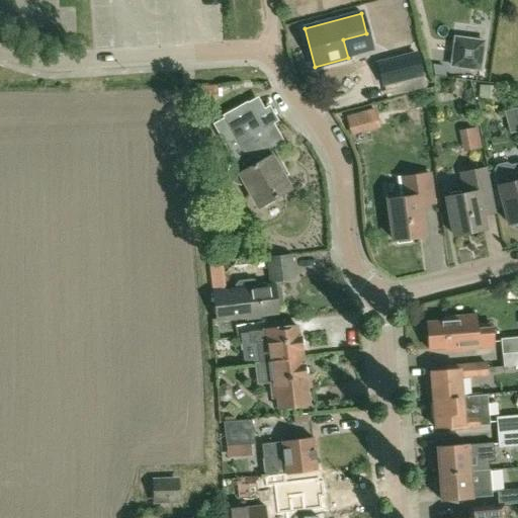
[(452,53),(450,68),(481,72),(484,41),(469,39),(468,48),(460,54),(452,53)]
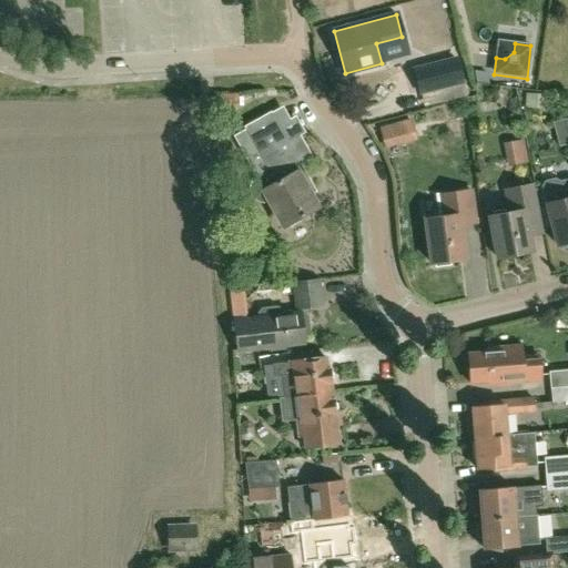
[(455,60),(414,71),(419,92),(462,82),(455,60)]
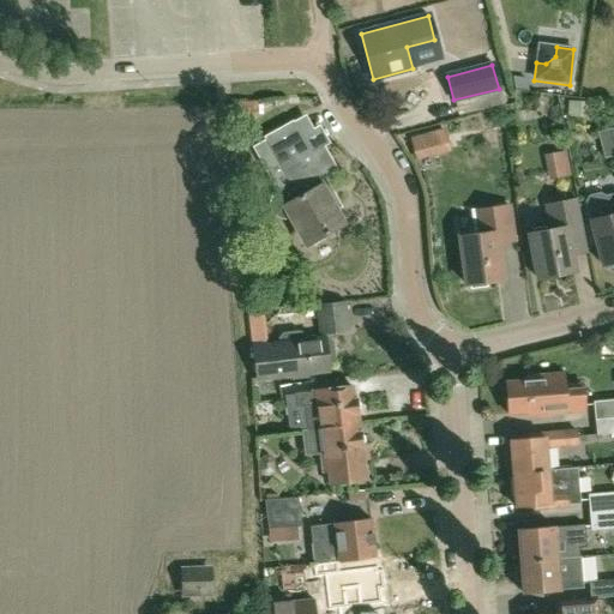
[(569,102),(567,116),(585,118),(587,102),(569,102)]
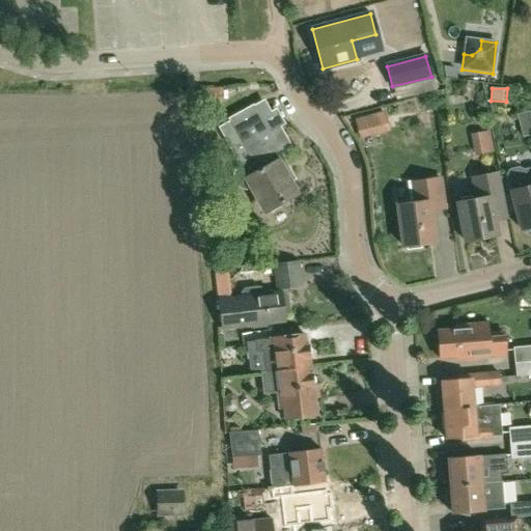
[(253,107),(229,120),(251,159),(239,166),(238,166),(236,167),(236,168),(235,169),(234,169),(234,170),(233,171),(233,172),(232,173),(232,175),(232,176),(232,177),(232,178),(232,179),(233,180),(233,182),(233,183),(234,184),(234,185),(235,186),(236,187),(238,187),(239,188),(240,189),(241,189),(242,190),(243,190),(244,190),(245,190),(246,190),(247,190),(248,190),(262,214),(266,213),(296,196),(288,184),(294,180),(278,150),(288,144),(280,129),(269,135),(253,107)]
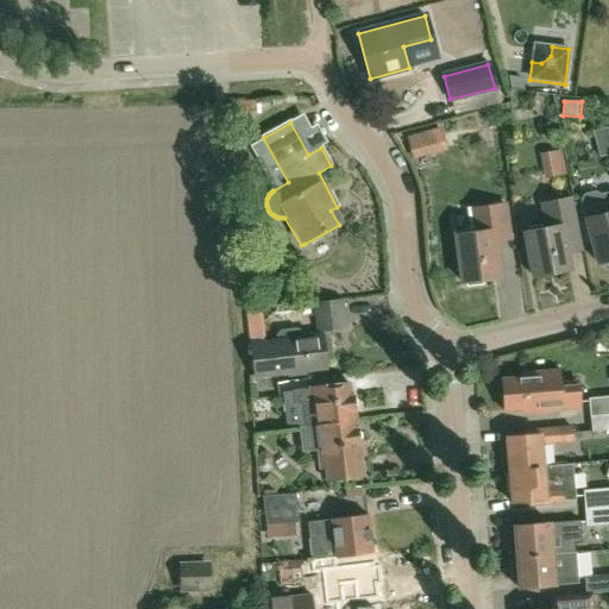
[(608,126),(591,130),(595,152),(608,150),(608,126)]
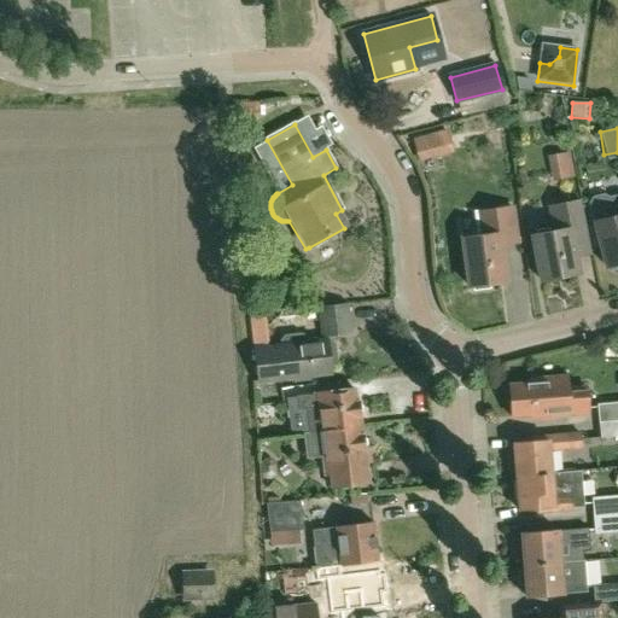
[(447,129),(412,139),(419,162),(453,152),(447,129)]
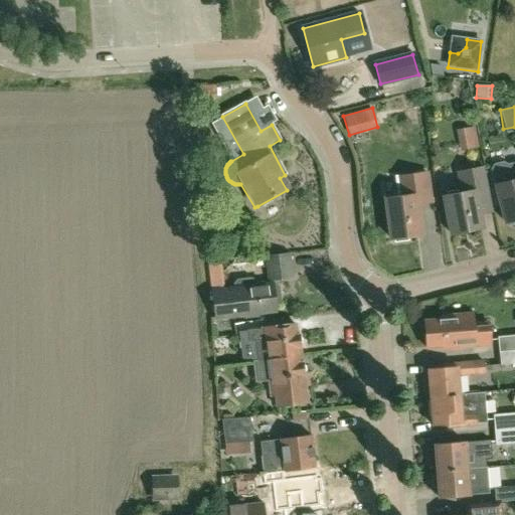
[(457,128),(461,148),(475,145),(472,125),(457,128)]
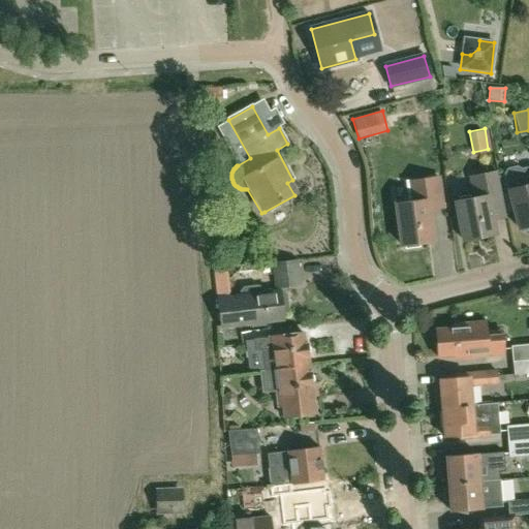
[(528,165),(521,167),(517,165),(507,167),(504,172),(518,227),(528,223),(528,165)]
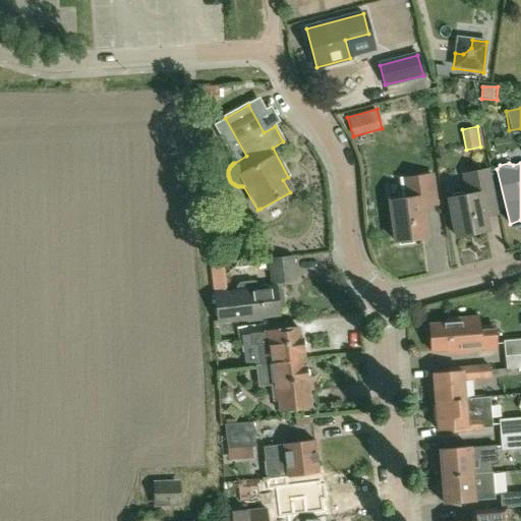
[(463,173),(467,195),(449,198),(457,236),(487,230),(485,215),(497,213),(488,168),(463,173)]
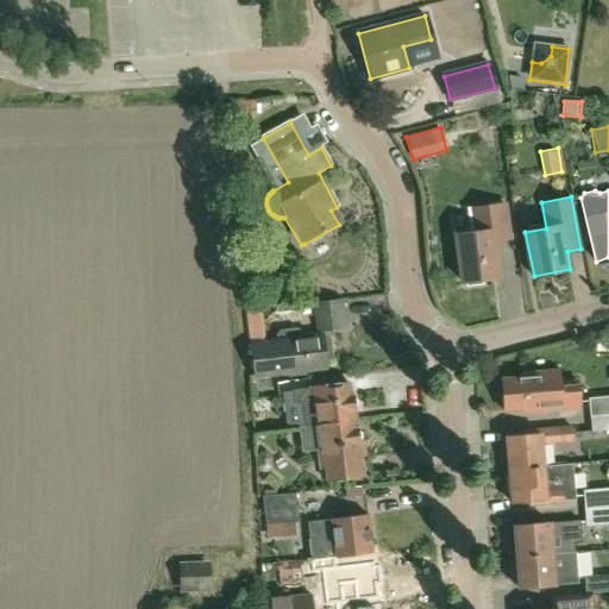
[(483,284),(482,280),(497,277),(493,239),(509,238),(504,203),(468,208),(471,233),(456,234),(462,282),(466,282),(466,286),(483,284)]
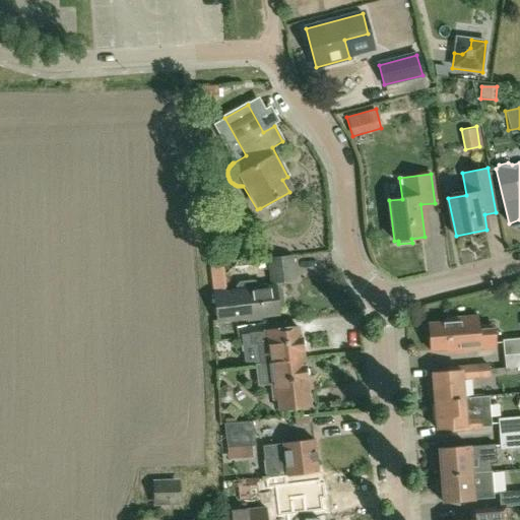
[(272,283),(294,280),(290,257),(269,259),(272,283)]
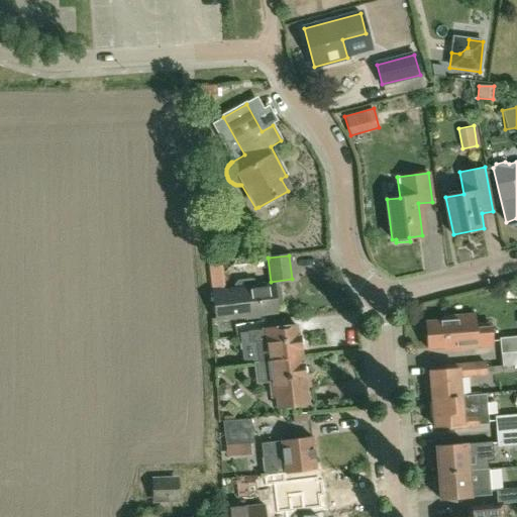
[(222,283),(221,260),(206,261),(207,283),(222,283)]
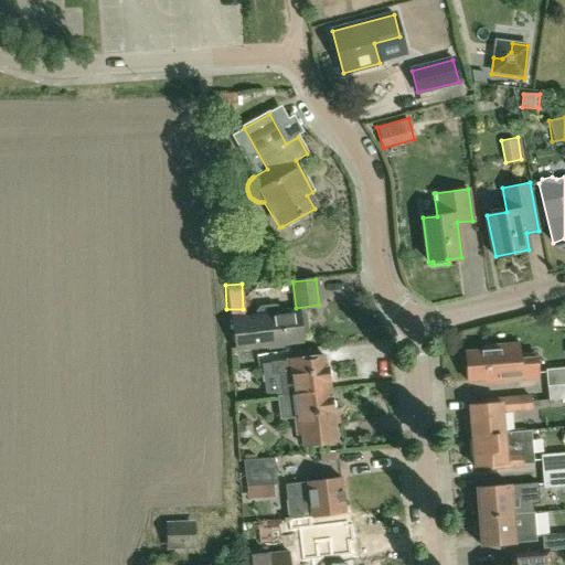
[(299,312),(280,315),(279,310),(276,307),(260,308),(257,312),(258,317),(233,320),(236,349),(302,342),(301,334),(305,333),(308,330),(306,316),(302,312),(299,313),(299,312)]
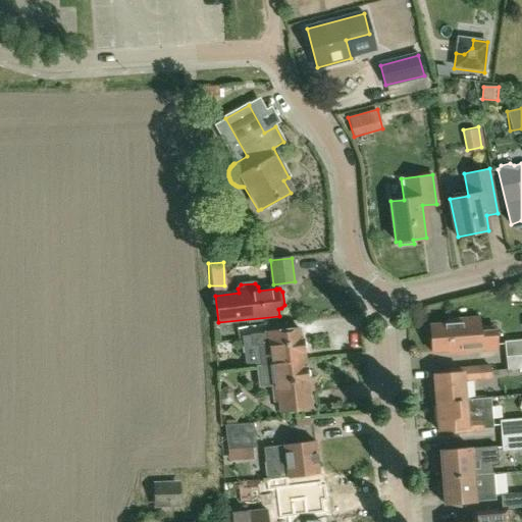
[(449,357),(499,352),(496,325),(480,326),(479,317),(429,322),(432,352),(448,351),(449,357)]
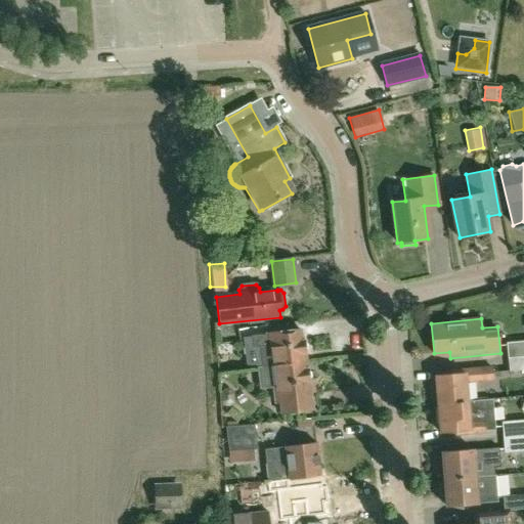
[(304,344),(303,342),(301,343),(300,332),(252,338),(253,350),(260,349),(262,366),(258,367),(258,368),(306,362),(305,353),(307,350),(307,346),(304,344)]
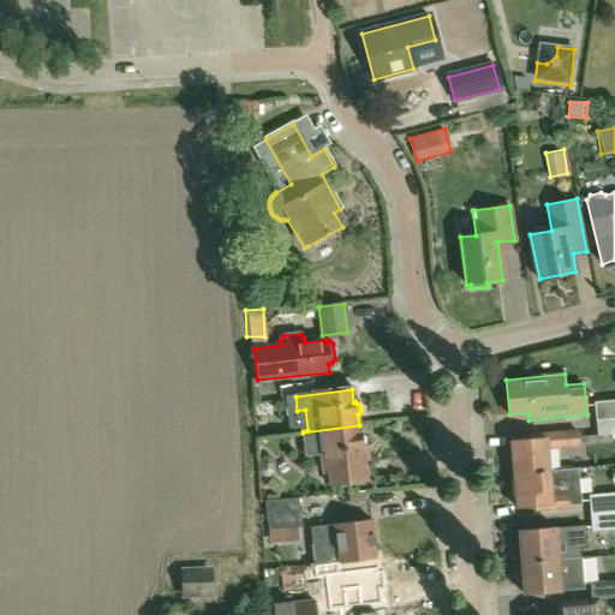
[(614,400),(593,402),(596,421),(614,418),(614,400)]
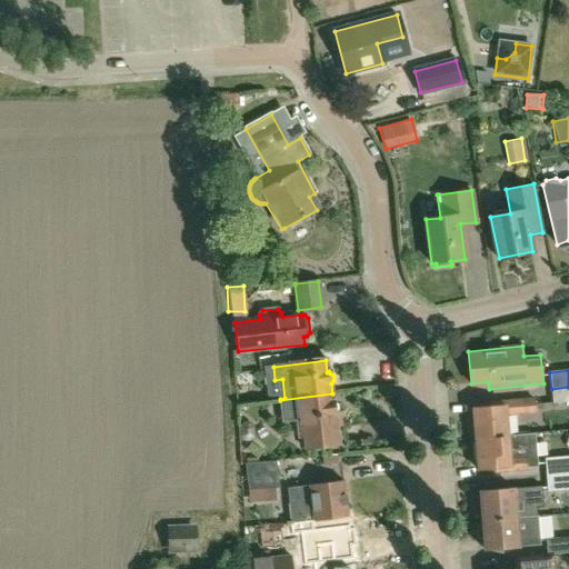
[(568,401),(568,387),(551,389),(552,403),(568,401)]
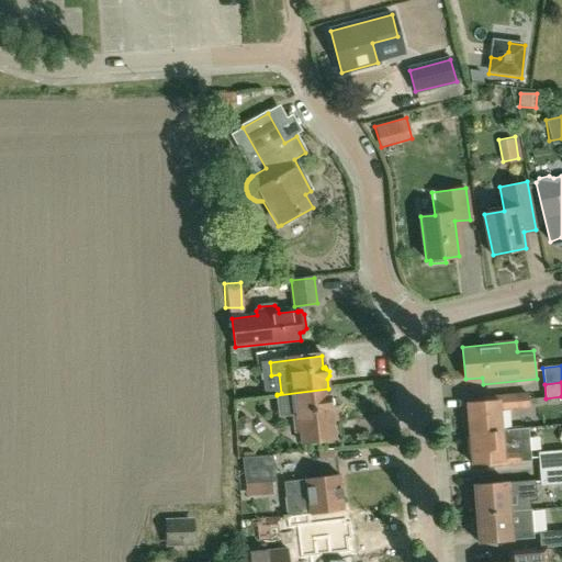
[(328,389),(277,395),(280,416),(299,413),(302,444),(335,439),(330,411),(334,407),(333,402),(329,400),(328,389)]
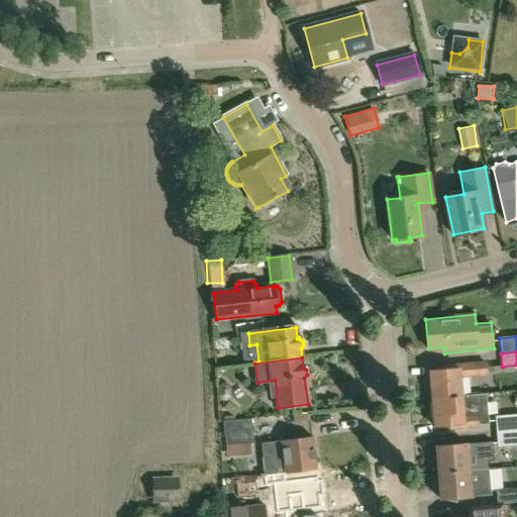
[(461,396),(459,376),(470,375),(488,374),(487,364),(444,367),(445,370),(431,371),(433,399),(461,396)]
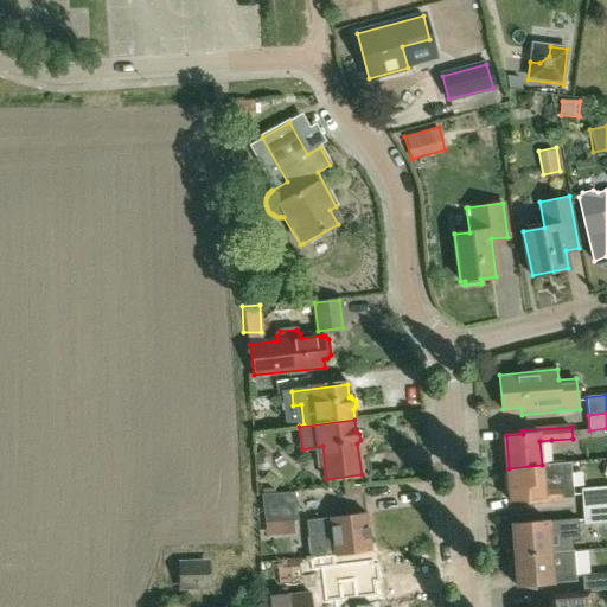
[(553,464),(542,465),(509,468),(511,503),(528,500),(528,503),(562,500),(562,499),(573,498),(570,464),(553,464)]
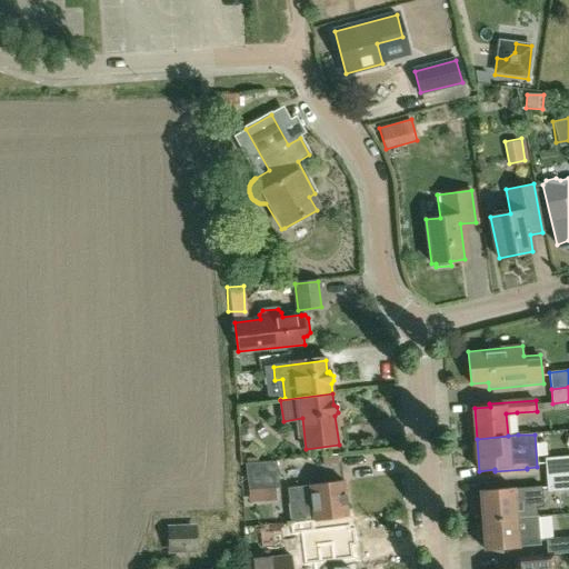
[(568,456),(545,458),(546,475),(568,472),(568,456)]
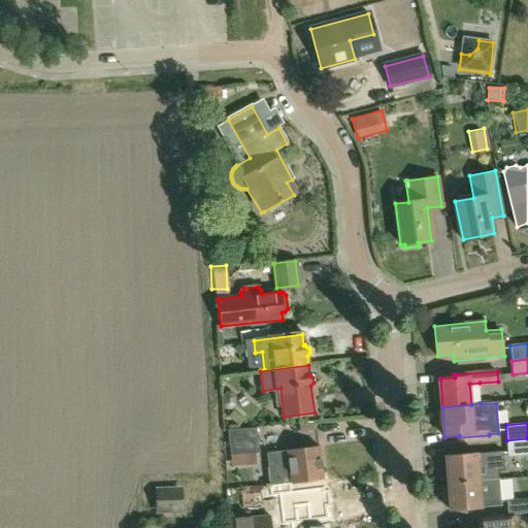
[(259,453),(256,428),(228,430),(230,455),(259,453)]
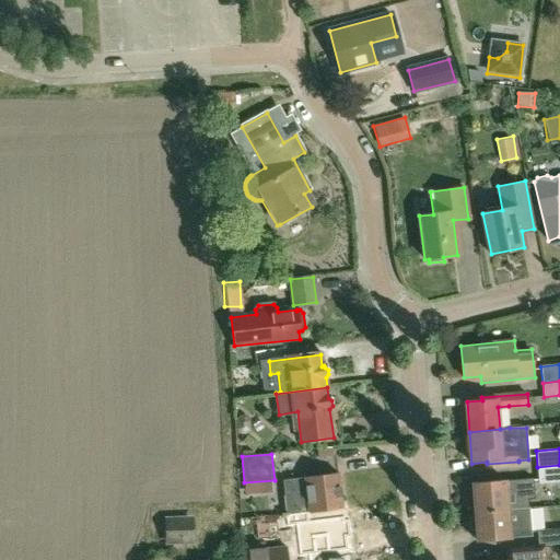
[(559,465),(537,467),(539,483),(559,481),(559,465)]
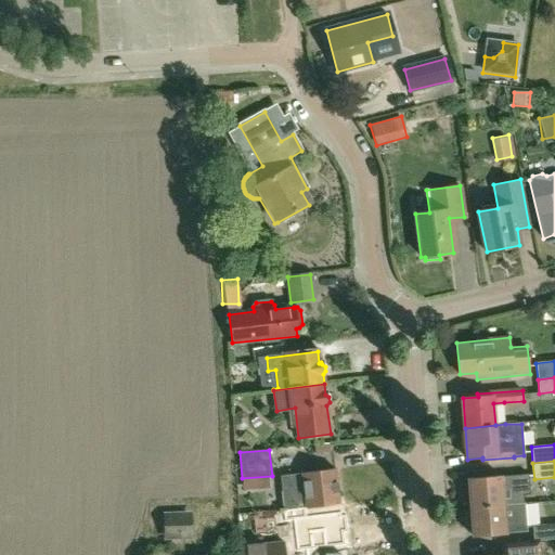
[(335,470),(280,478),(284,512),(305,508),(307,508),(339,504),(335,470)]
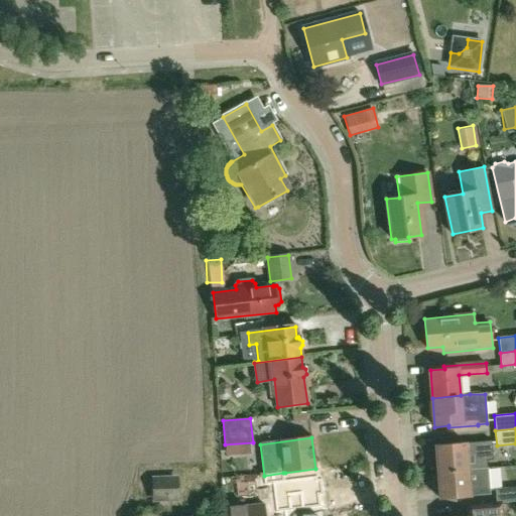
[(491,440),(466,442),(434,445),(437,472),(468,469),(488,467),(487,460),(493,459),(491,440)]
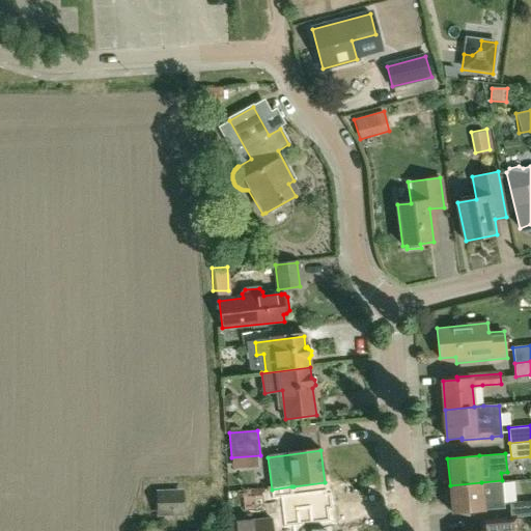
[(450,485),(450,488),(448,488),(446,491),(447,500),(449,502),(451,501),(452,513),(483,510),(483,509),(504,507),(502,480),(481,482),(450,485)]
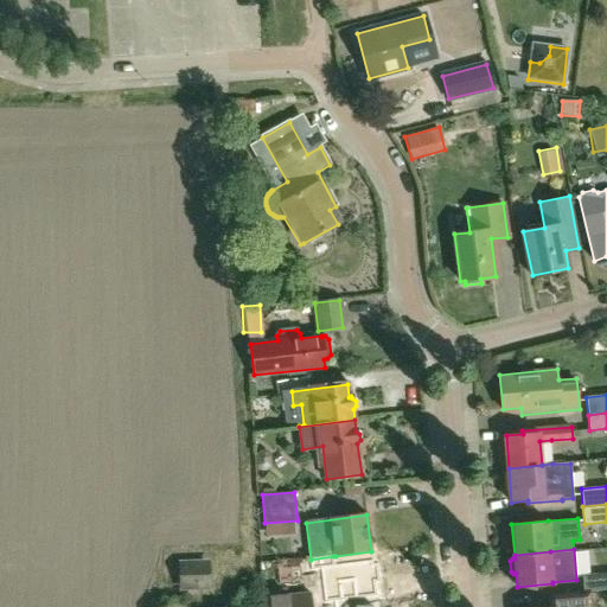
[(311,560),(310,560),(311,570),(320,569),(325,604),(337,601),(376,596),(375,583),(379,582),(377,564),(372,564),(372,561),(334,566),(333,556),(311,560)]
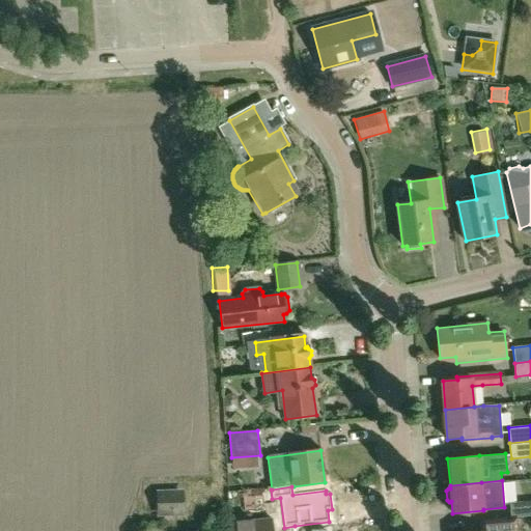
[(157,516),(185,515),(184,491),(156,491),(157,516)]
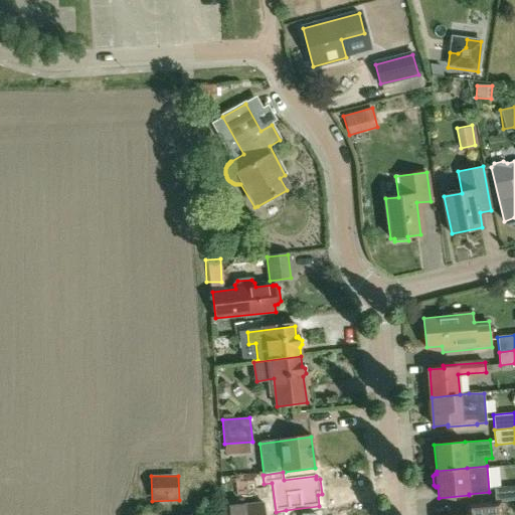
[(514,486),(494,488),(495,501),(514,499),(514,486)]
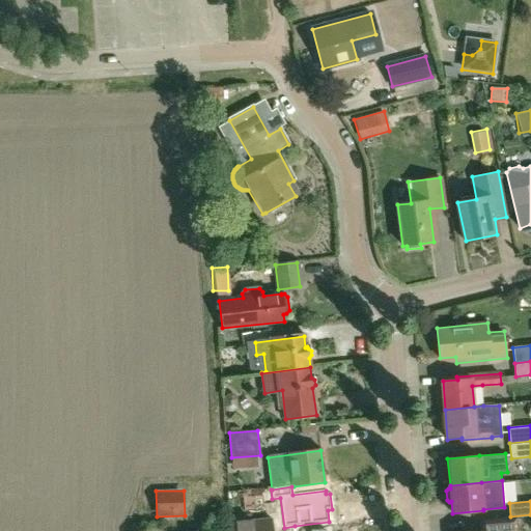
[(512,530),(511,518),(480,520),(481,530),(512,530)]
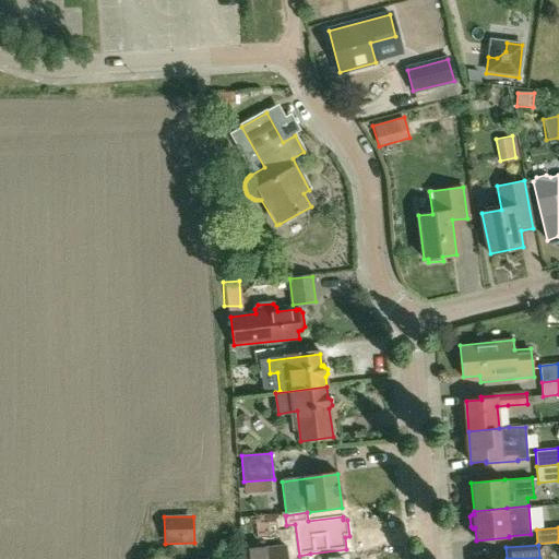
[(285,558),(285,547),(241,551),(241,558),(285,558)]
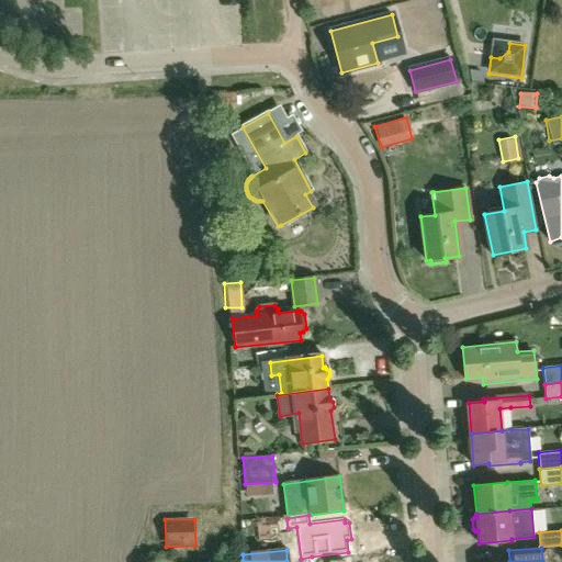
All buildings are outlined.
